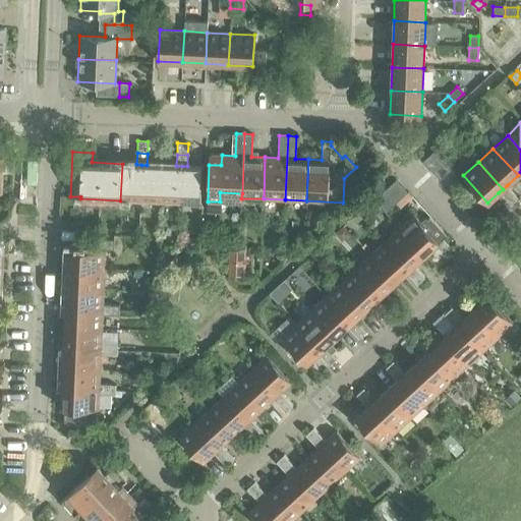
[(120,200),(140,201),(141,165),(136,164),(122,164),(120,200)]
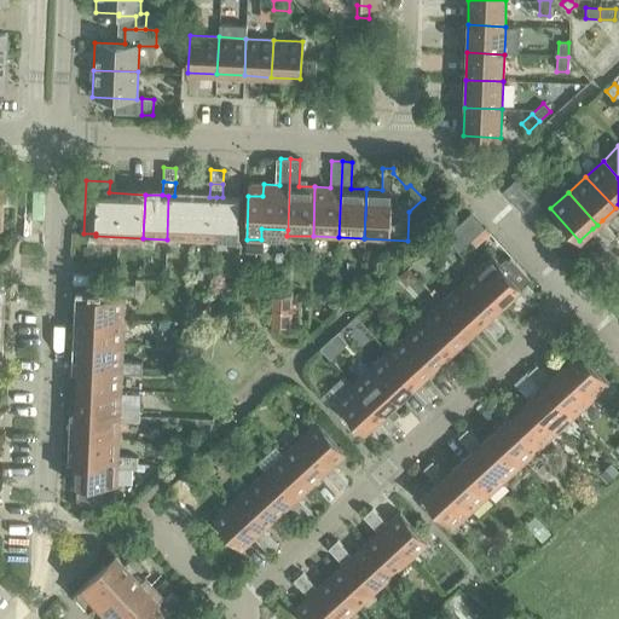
[(167,239),(190,239),(192,196),(174,196),(168,196),(167,239)]
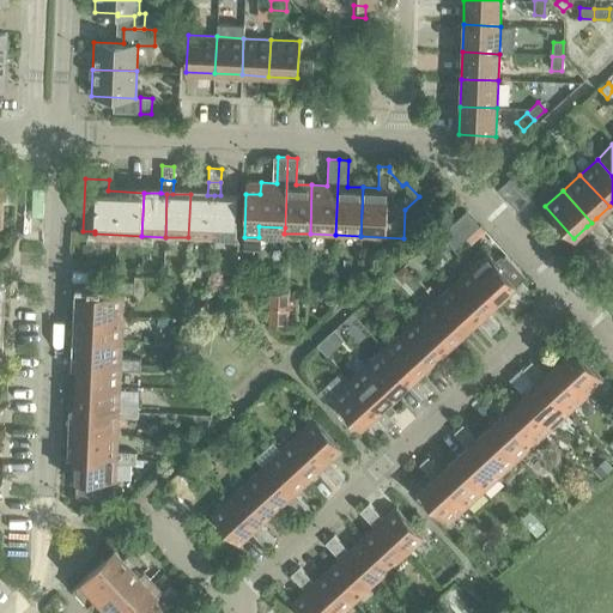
[(188,237),(212,238),(214,195),(207,195),(190,194),(188,237)]
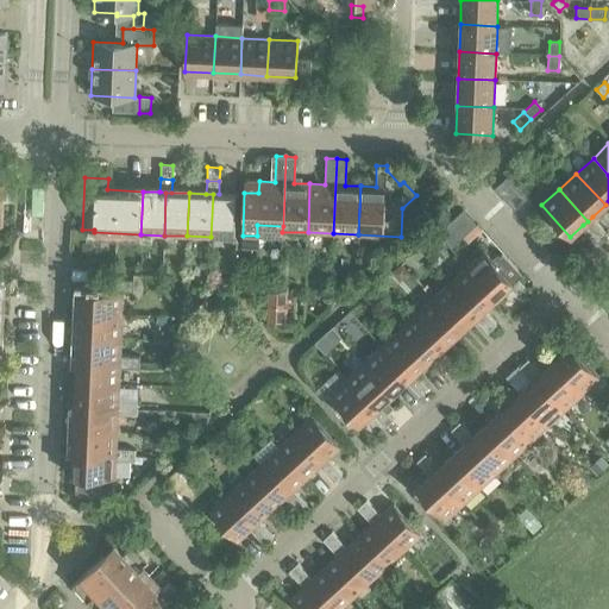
[(213,194),(211,237),(234,238),(236,195),(219,194),(213,194)]
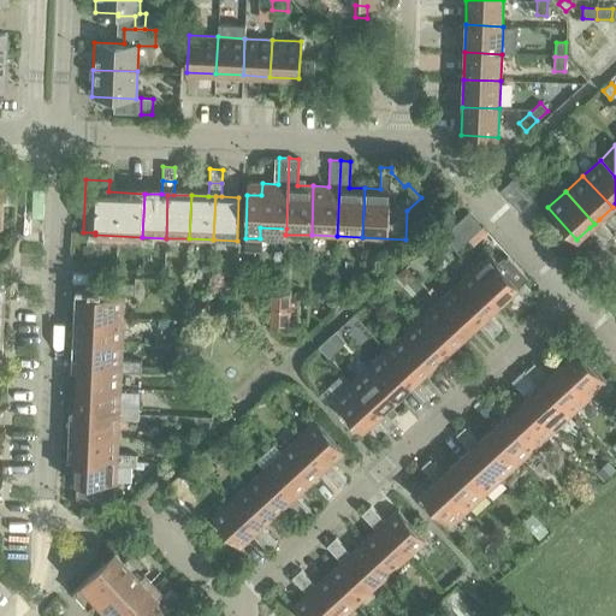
[(444,235),(457,249),(481,227),(468,213),(444,235)]
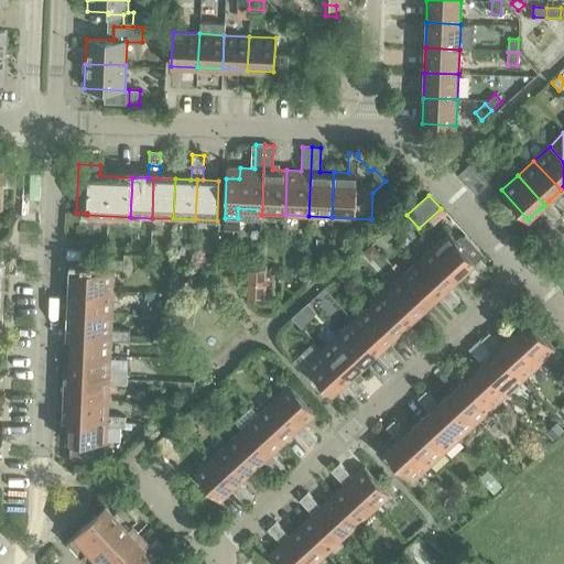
[(540,208),(546,215),(554,207),(549,201),(544,205),(540,208)]
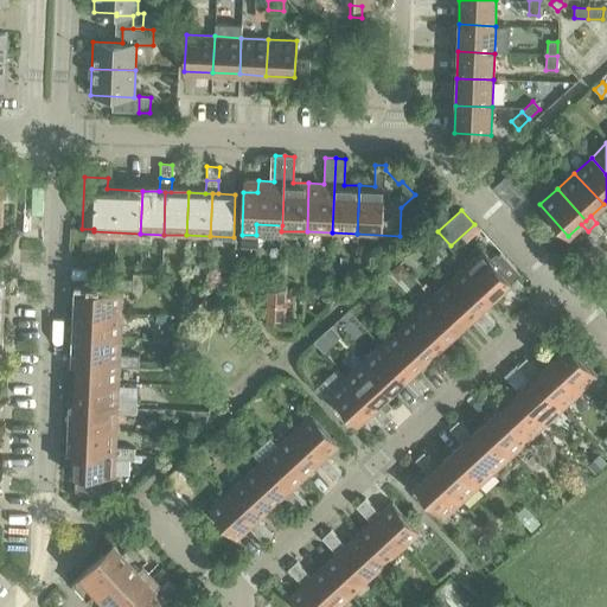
[(596,223),(588,231),(594,238),(604,230),(596,223)]
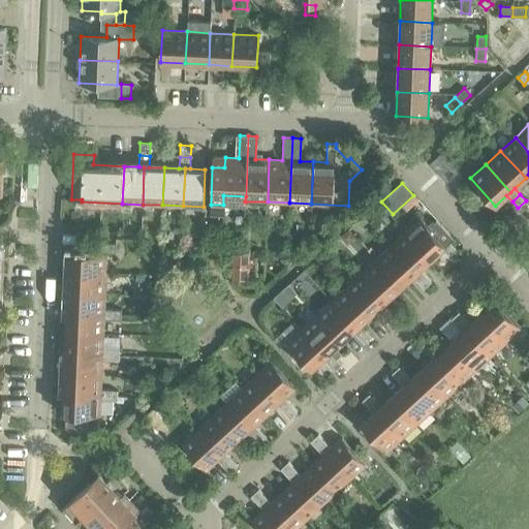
[(409,228),(406,231),(431,259),(442,249),(447,255),(456,248),(449,242),(453,239),(436,220),(429,226),(421,218),(409,228)]
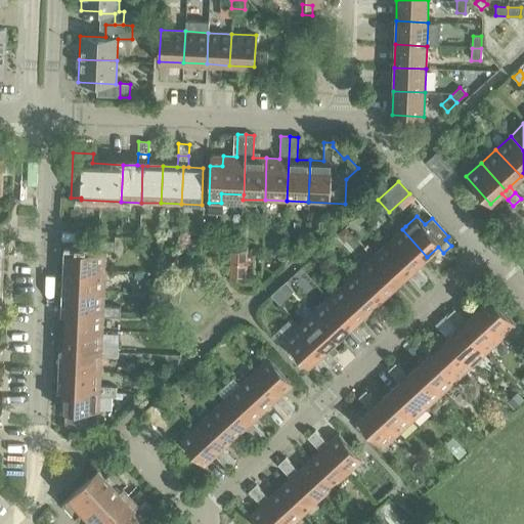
[(398,219),(395,222),(402,229),(405,226),(398,219)]
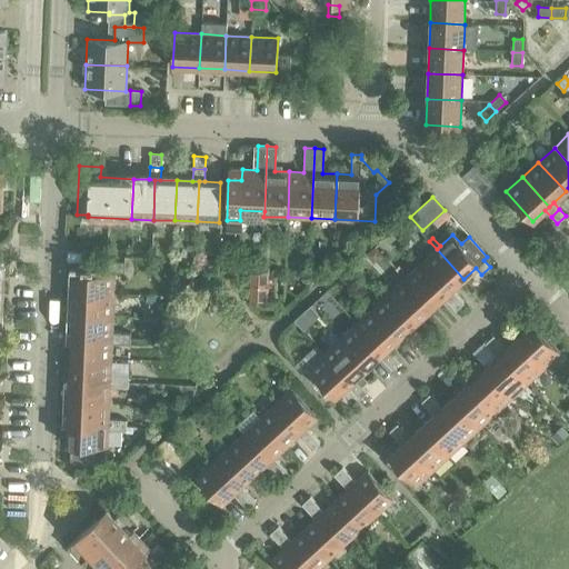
[(375,247),(366,255),(375,263),(382,256),(375,247)]
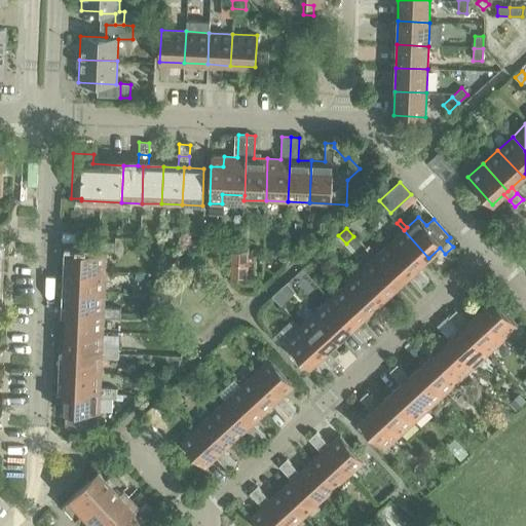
[(404,230),(388,245),(414,271),(417,268),(428,258),(404,230)]
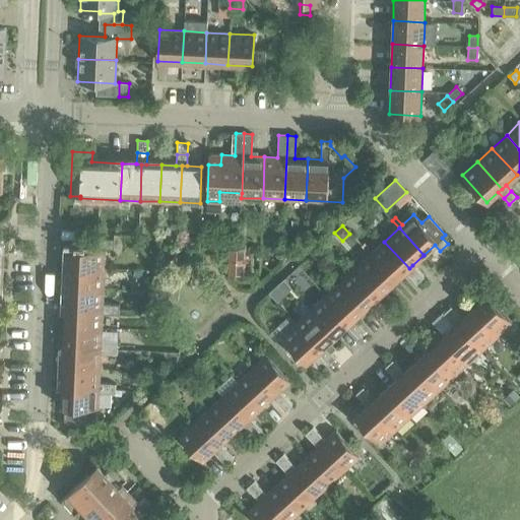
[(384,242),(370,255),(394,282),(405,272),(409,268),(384,242)]
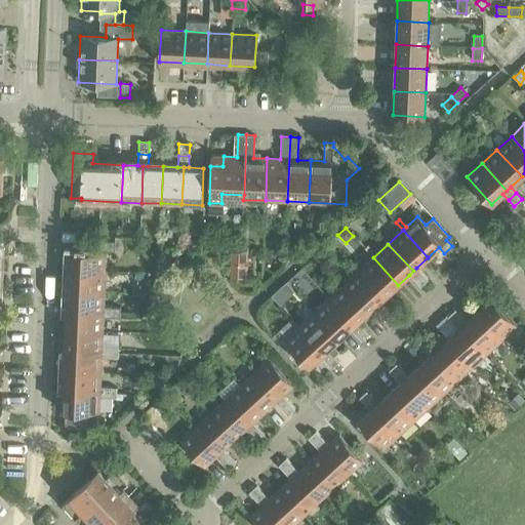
[(69,249),(68,270),(105,272),(105,267),(106,251),(69,249)]
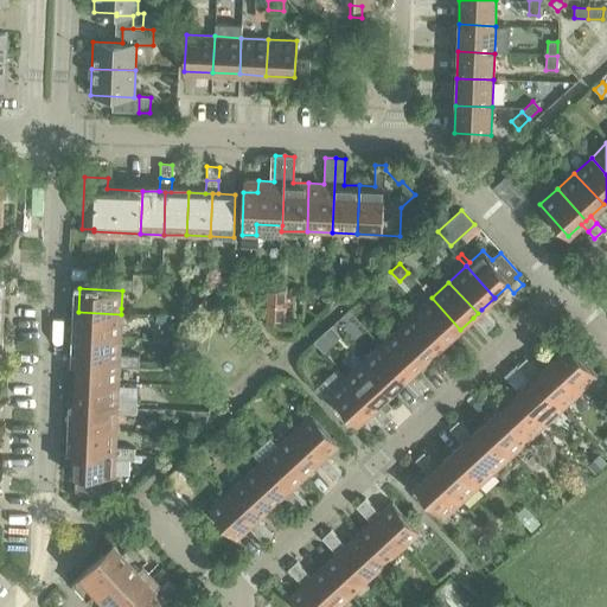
[(267,289),(266,319),(286,320),(286,289),(267,289)]
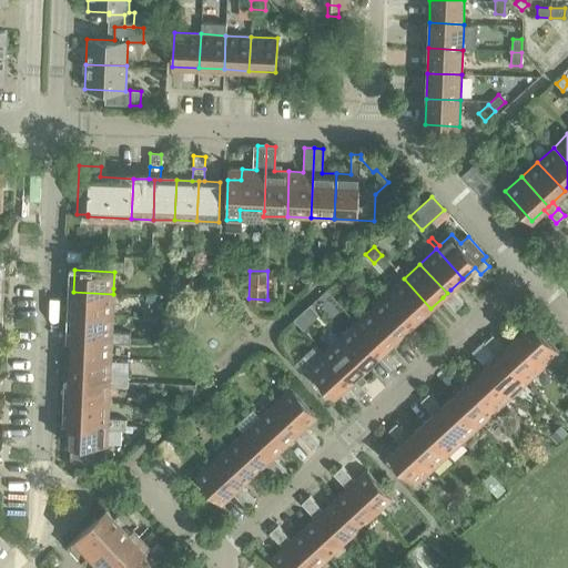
[(404,279),(387,293),(415,323),(418,318),(430,308),(404,279)]
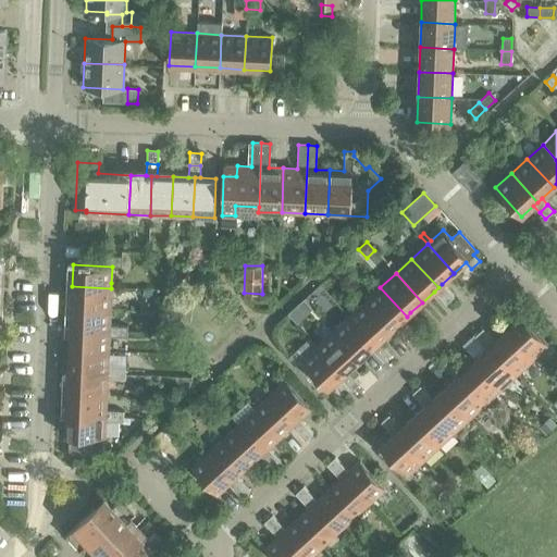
[(442,284),(438,287),(434,292),(440,297),(448,291),(442,284)]
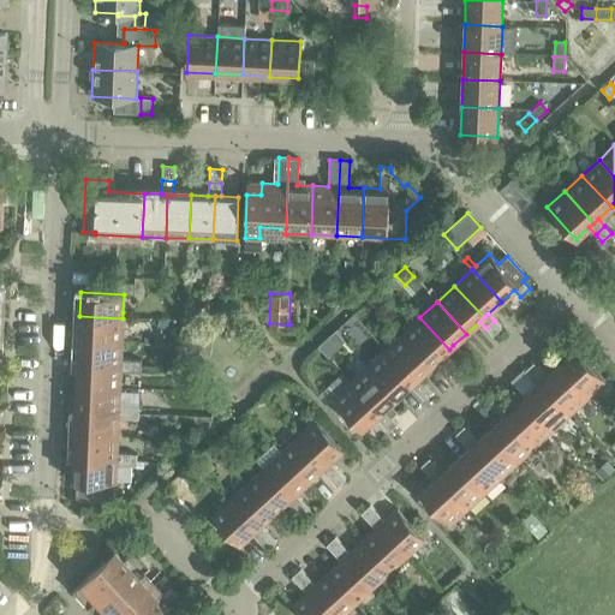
[(79,316),(78,340),(121,341),(123,324),(123,318),(79,316)]
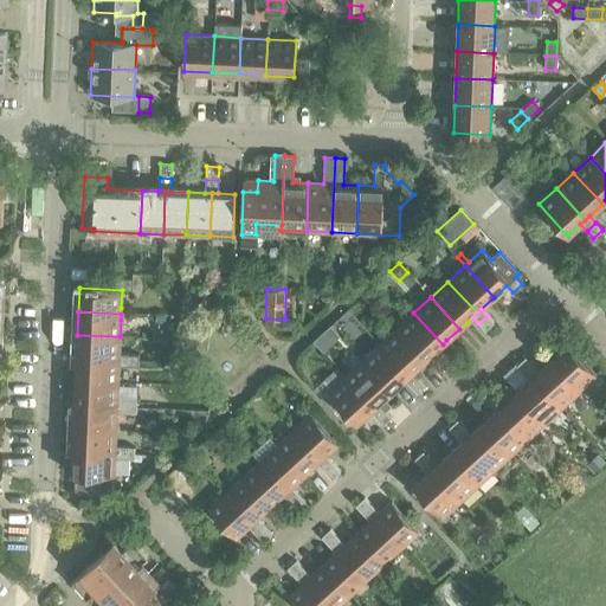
[(413,313),(397,328),(425,360),(438,348),(443,345),(413,313)]
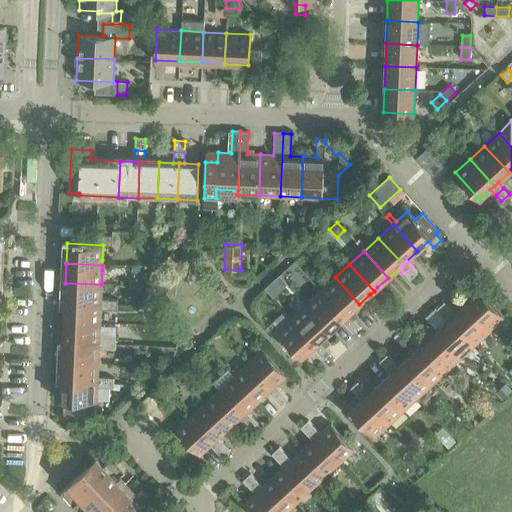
[(412,267),(404,273),(410,280),(417,273),(412,267)]
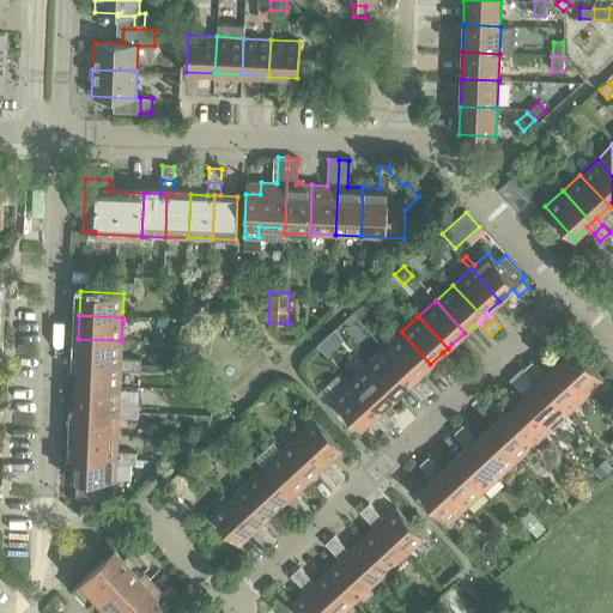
[(401,332),(383,349),(413,380),(417,376),(430,364),(401,332)]
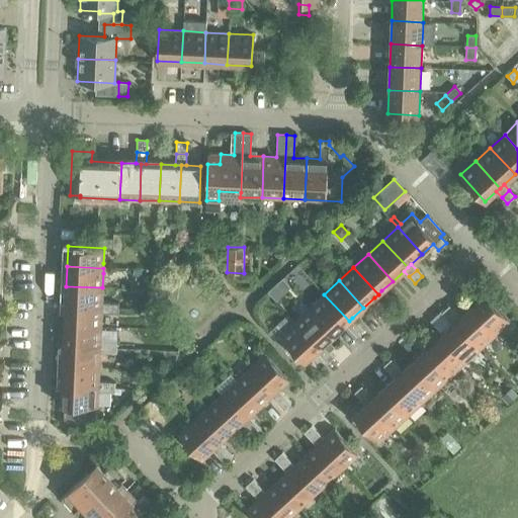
[(470,308),(496,334),(510,321),(486,294),(490,291),(484,284),(477,291),(482,297),(470,308)]
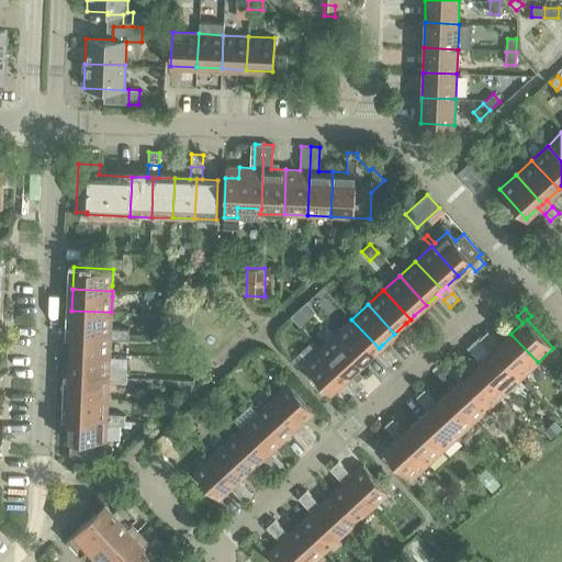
[(71,311),(70,332),(111,334),(111,328),(111,312),(71,311)]
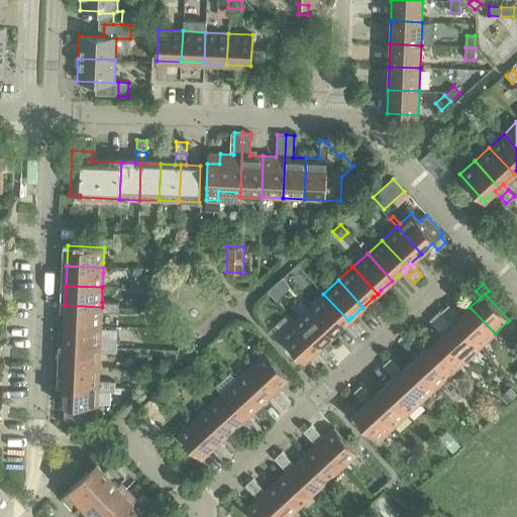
[(381,290),(378,294),(374,297),(379,303),(387,296),(381,290)]
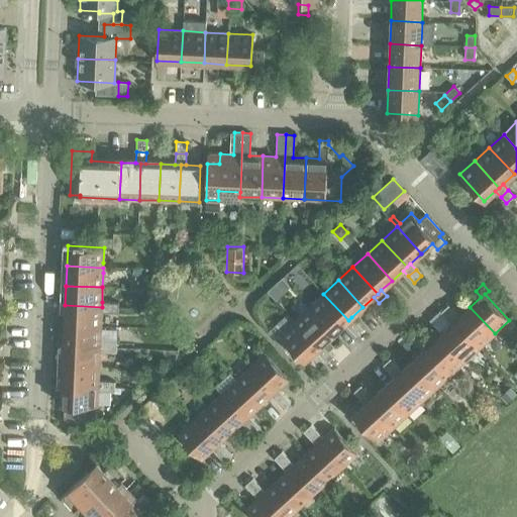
[(323,294),(309,307),(333,334),(344,324),(348,320),(323,294)]
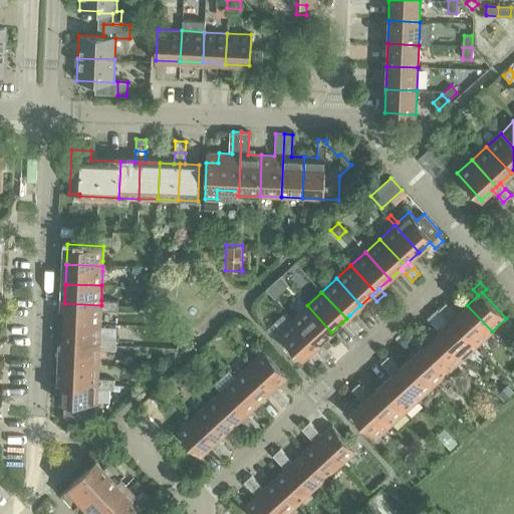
[(384,294),(376,301),(382,307),(390,300),(384,294)]
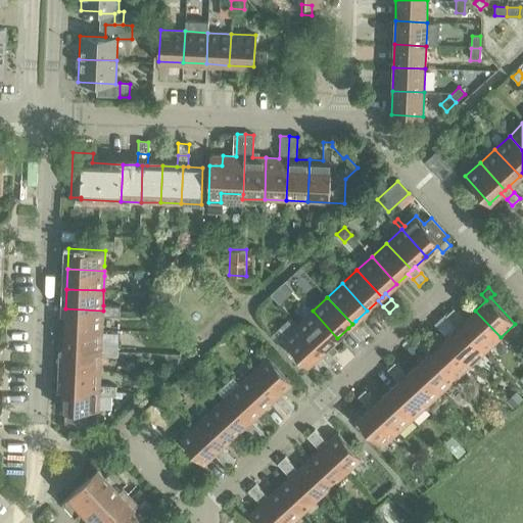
[(103,305),(103,311),(102,316),(110,316),(111,305),(103,305)]
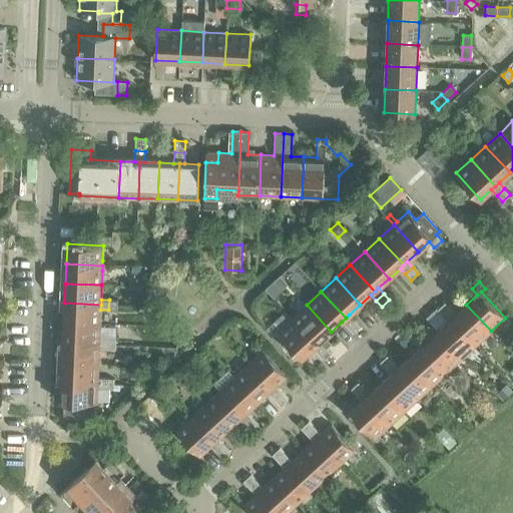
[(109,300),(108,310),(117,311),(117,301),(109,300)]
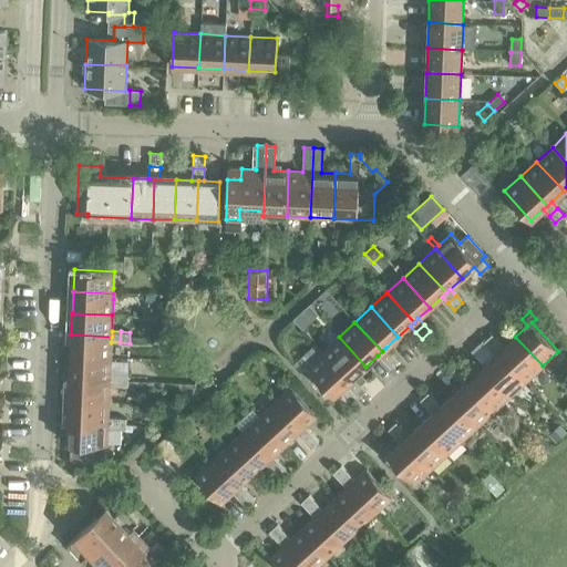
[(71,334),(71,357),(111,359),(111,342),(112,337),(71,334)]
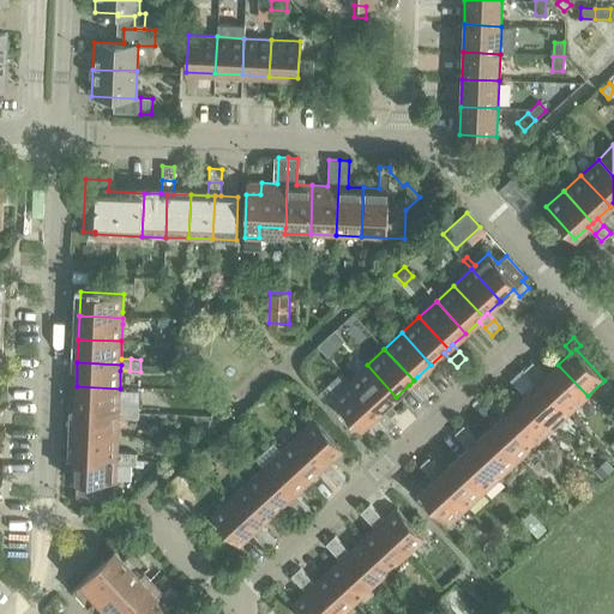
[(523,371),(530,378),(539,369),(533,362),(523,371)]
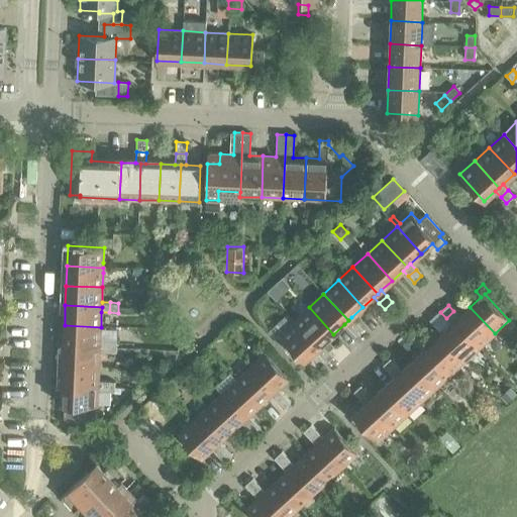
[(309,307),(294,320),(319,347),(322,343),(333,334),(309,307)]
